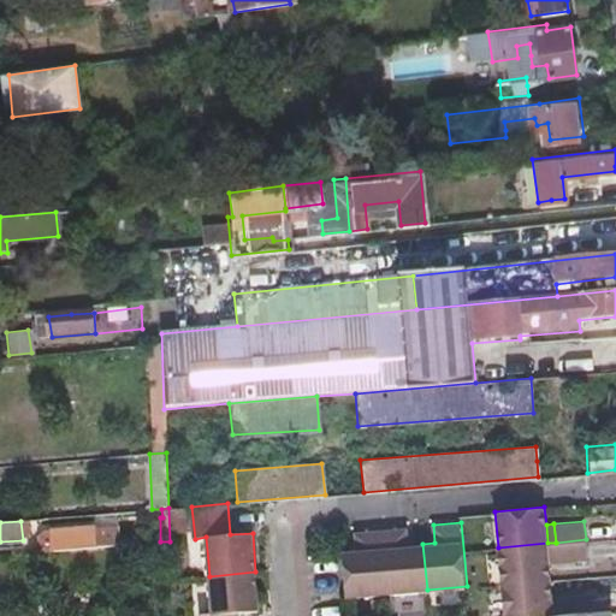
[(111,527),(102,527),(95,528),(94,526),(52,529),(53,550),(112,545),(111,527)]
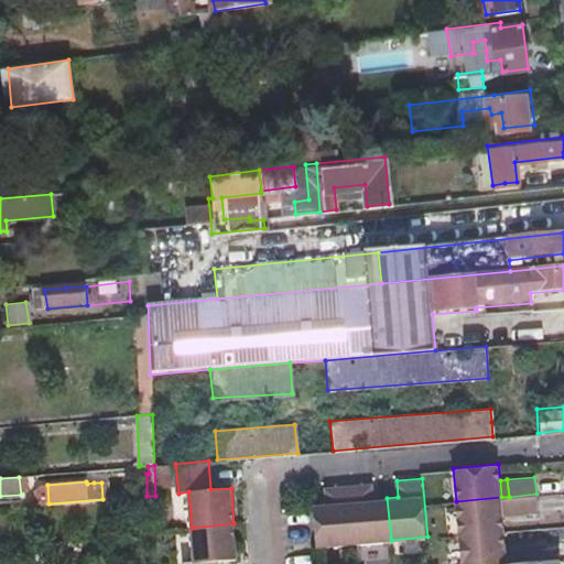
[(355,543),(391,540),(387,498),(372,499),(370,484),(349,485),(355,543)]
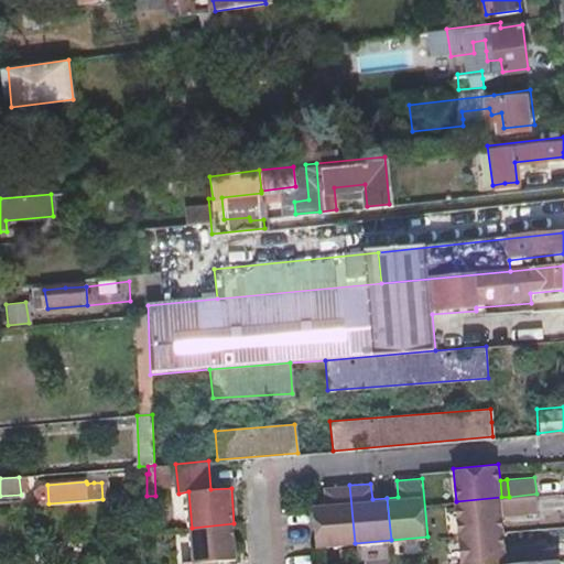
[(318,546),(355,543),(349,485),(326,487),(327,503),(315,506),(318,546)]
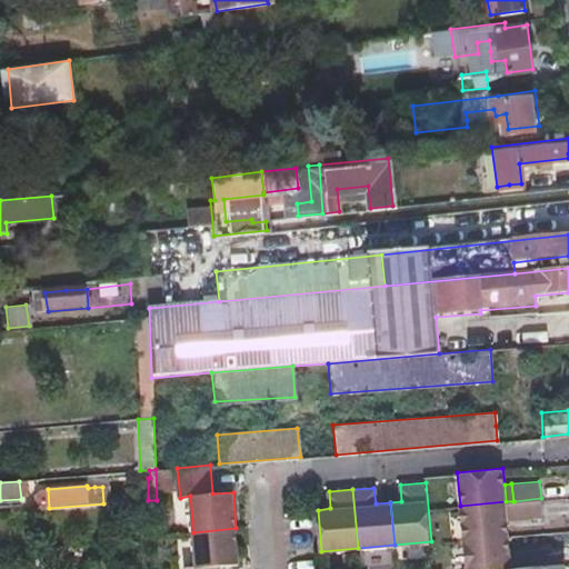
[(541,498),(513,501),(515,517),(542,516),(541,498)]
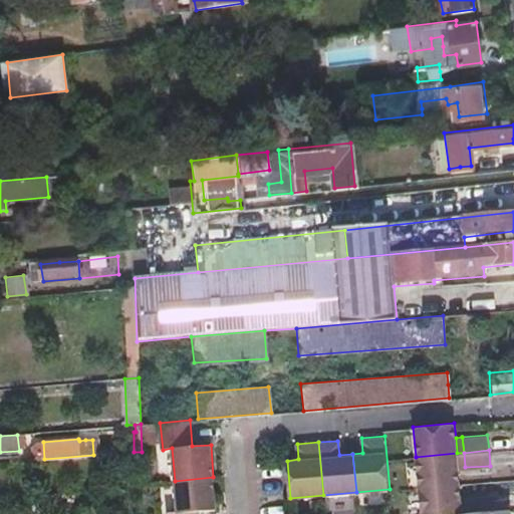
[(416,457),(418,486),(460,482),(458,468),(457,453),(416,457)]
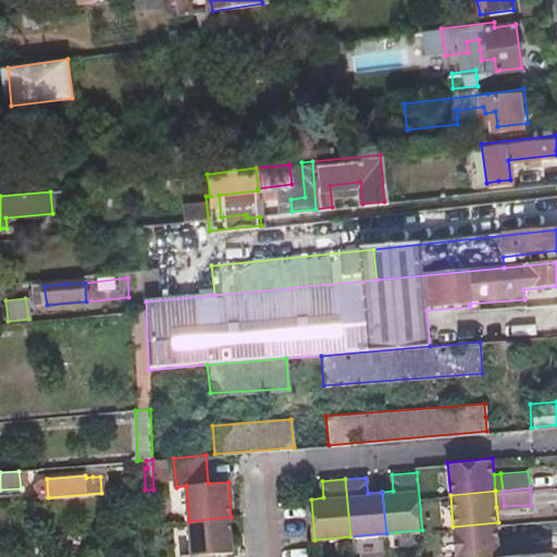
[(495,491),(496,507),(504,506),(503,491),(495,491)]
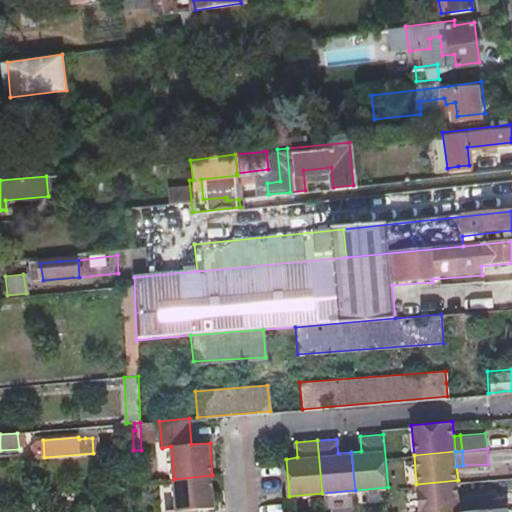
[(168,511),(167,511),(198,511),(198,508),(215,506),(212,475),(174,479),(177,510),(168,511)]
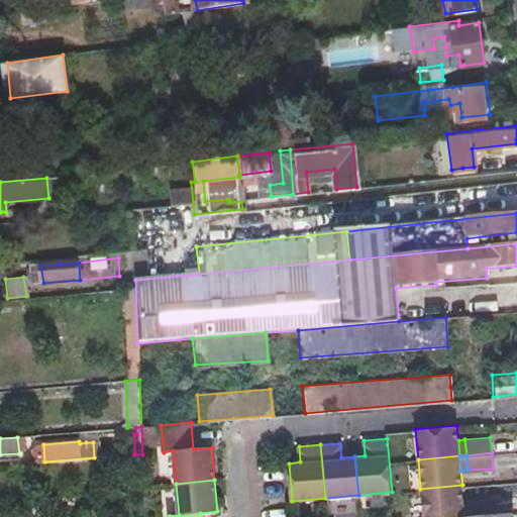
[(420,489),(423,516),(449,516),(451,516),(464,516),(463,500),(462,485),(420,489)]
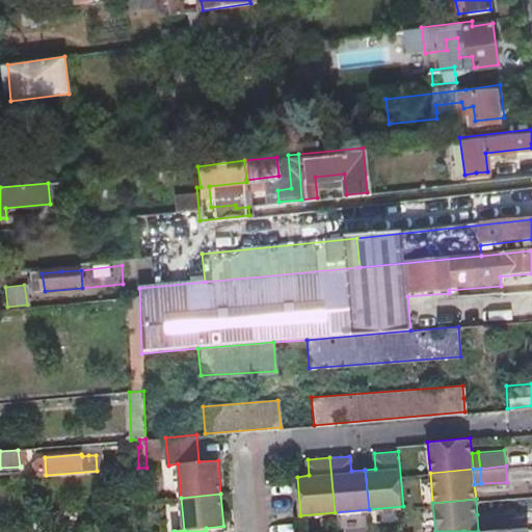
[(485,530),(511,527),(509,511),(484,513),(485,530)]
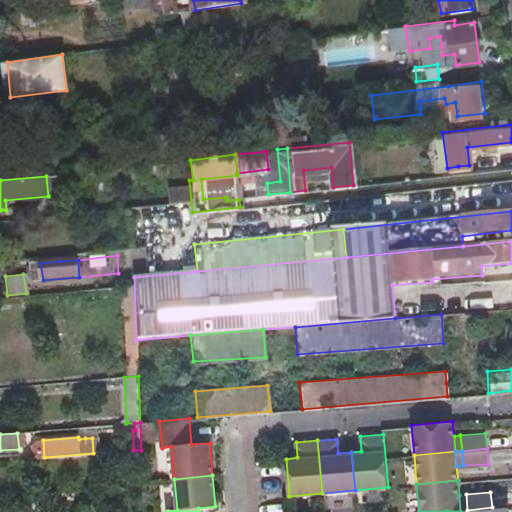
[(466,494),(459,495),(460,511),(467,510),(466,494)]
